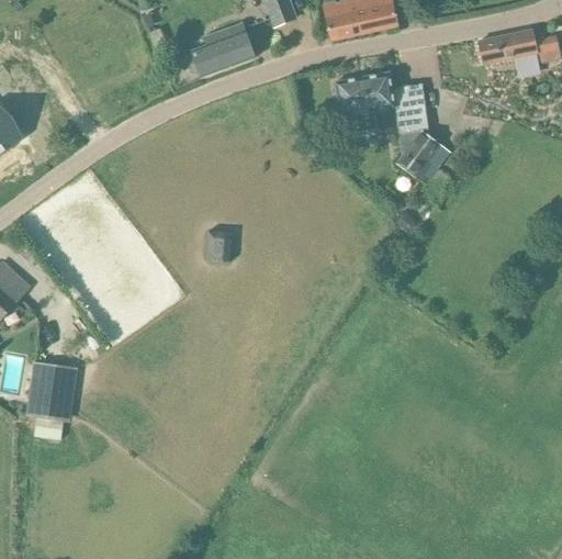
[(265,0),(274,25),(295,17),(289,0),(265,0)]
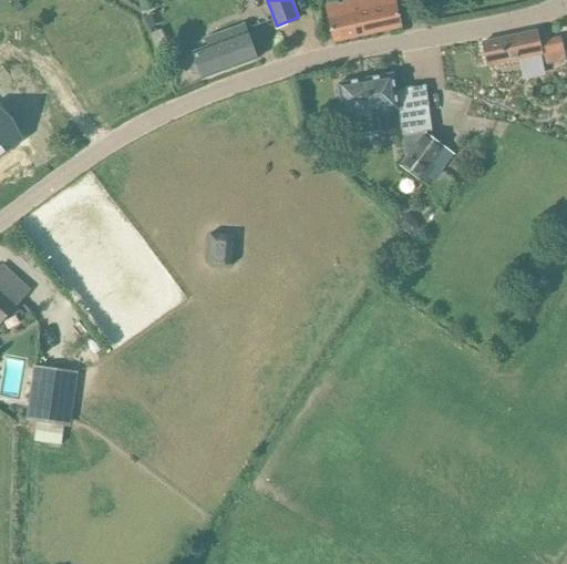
[(347,0),(326,4),(329,18),(333,39),(401,24),(395,0),(347,0)]
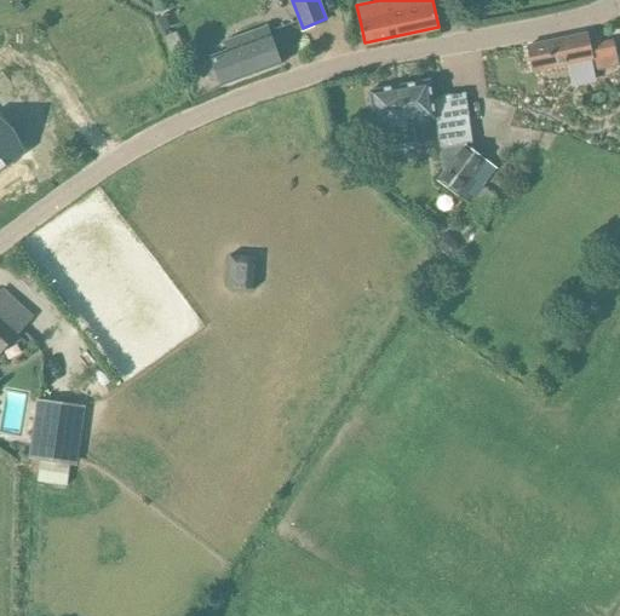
[(212,55),(213,58),(211,59),(206,67),(211,79),(218,81),(222,80),(223,84),(282,62),(268,23),(224,40),(228,49),(212,55)]
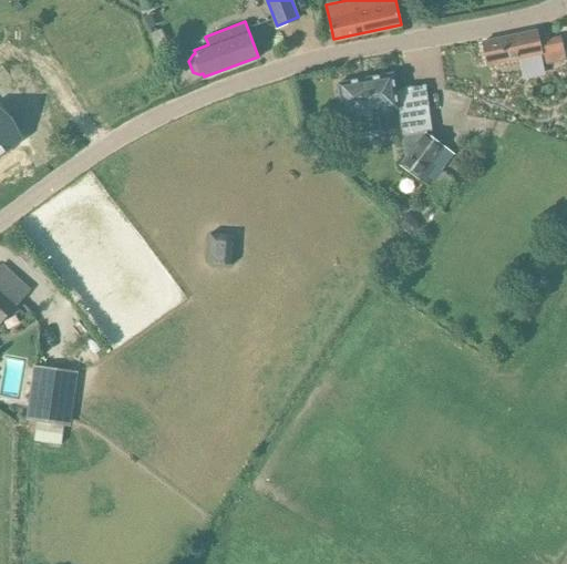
[(164,27),(151,31),(156,48),(169,43),(164,27)]
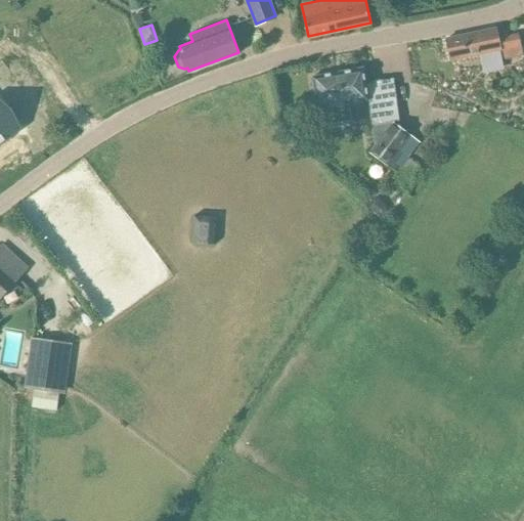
[(446,37),(450,57),(450,59),(500,49),(503,56),(522,52),(518,32),(498,36),(496,27),(446,37)]
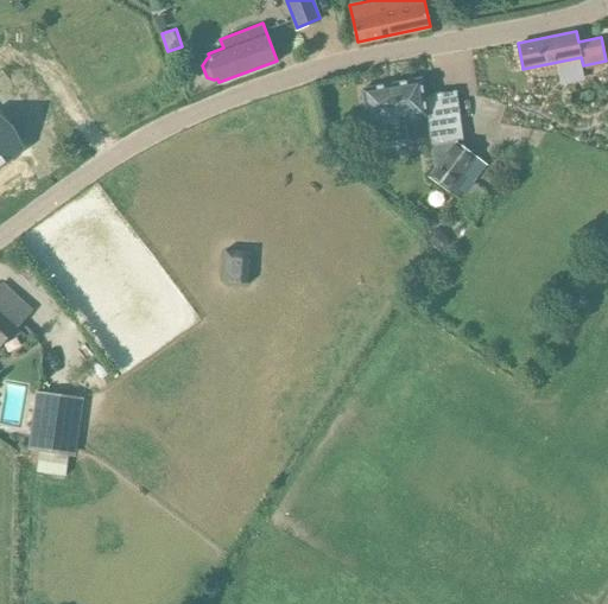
[(430,176),(453,192),(461,197),(450,213),(458,220),(470,203),(481,188),(473,183),(487,163),(476,156),(477,154),(458,141),(456,144),(455,139),(464,138),(456,89),(438,93),(425,94),(424,86),(403,89),(400,77),(382,81),(382,88),(365,90),(371,125),(375,125),(379,144),(409,138),(405,119),(429,115),(437,166),(430,176)]
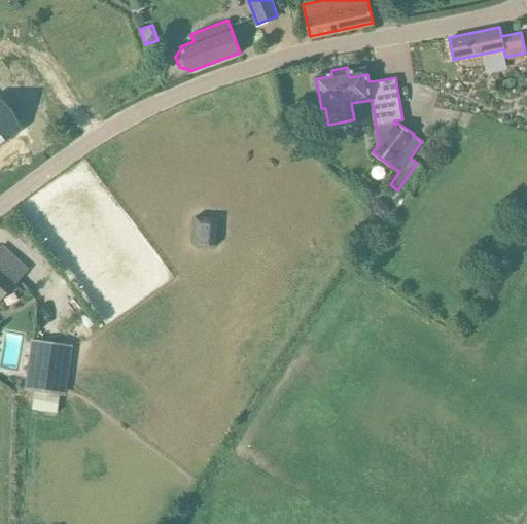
[(0,141),(19,128),(0,102),(0,141)]
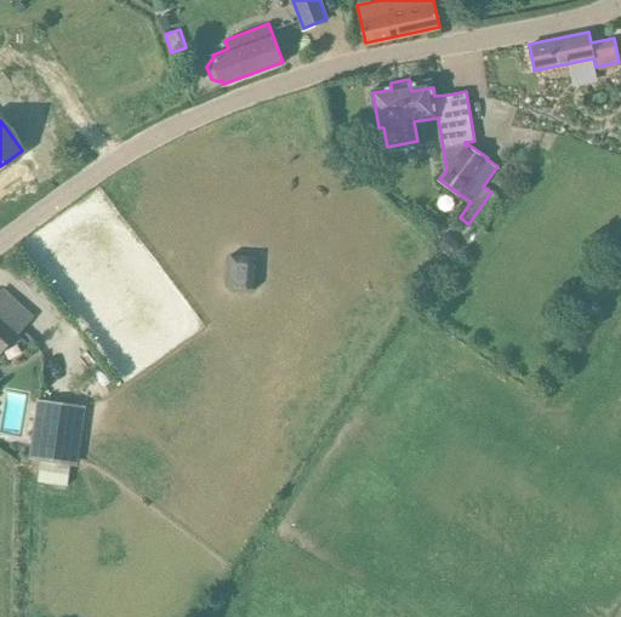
[(442,233),(437,239),(437,246),(448,253),(454,253),(459,249),(460,241),(449,233),(442,233)]
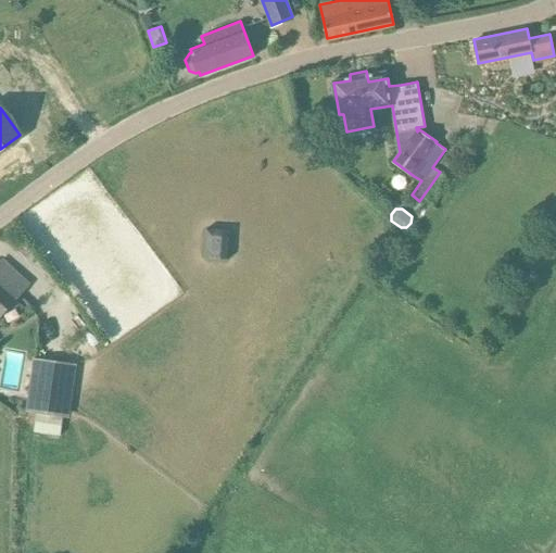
[(397,227),(388,237),(399,248),(405,240),(400,236),(403,233),(397,227)]
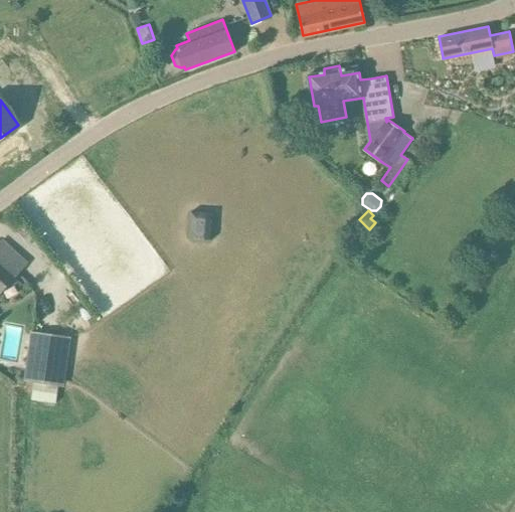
[(208,213),(188,212),(186,238),(206,240),(208,213)]
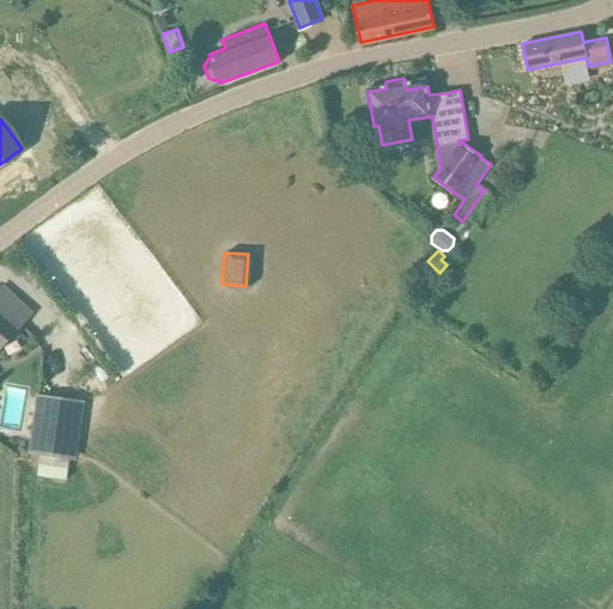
[(25,259),(20,263),(31,275),(36,270),(25,259)]
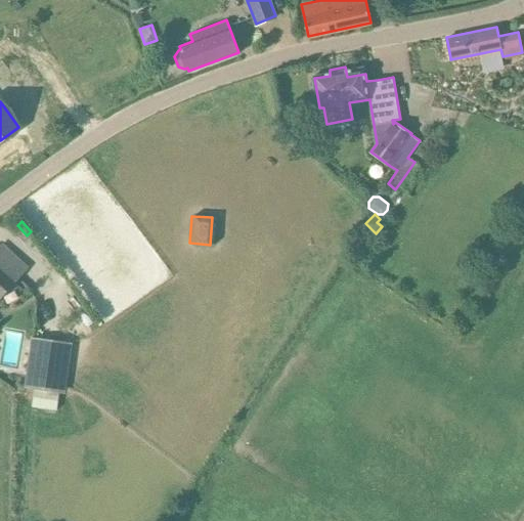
[(0,292),(26,264),(2,243),(0,244),(0,292)]
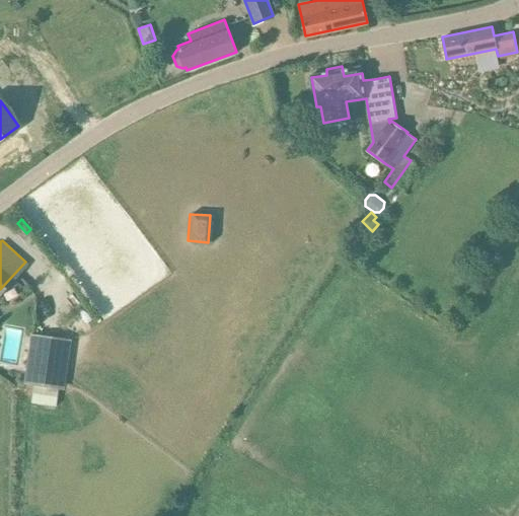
[(30,333),(24,383),(65,389),(71,339),(30,333)]
